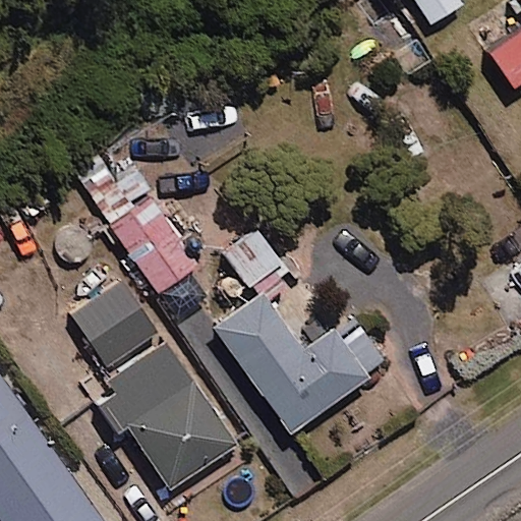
[(460,1),(459,0),(412,0),(429,23),(460,1)]
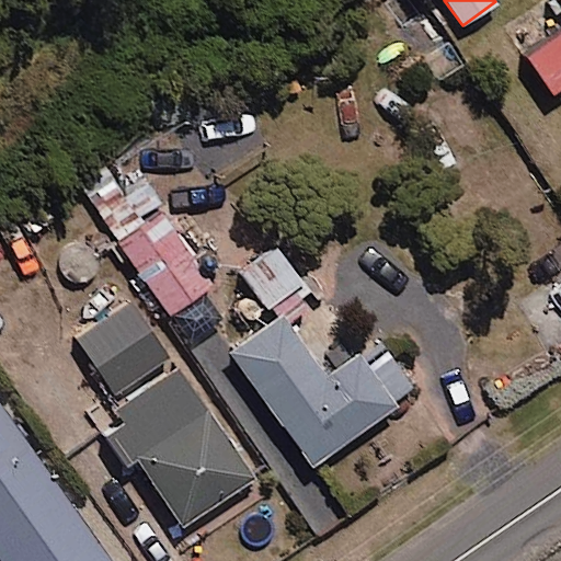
[(560,84),(560,0),(556,0),(560,8),(560,31),(522,58),(546,95),(560,84)]
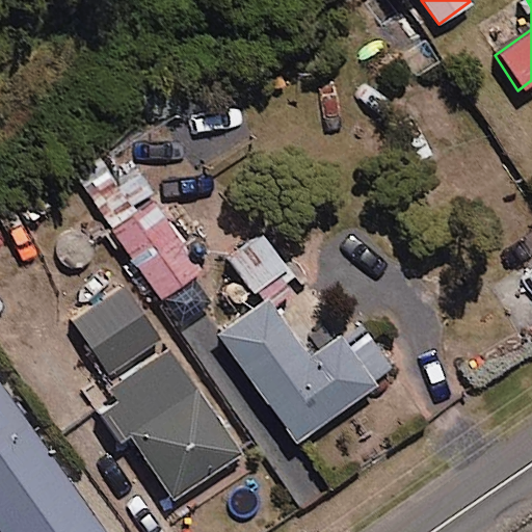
[(158,194),(138,166),(117,181),(108,166),(81,185),(161,297),(200,270),(182,245),(204,230),(171,184),(158,194)]
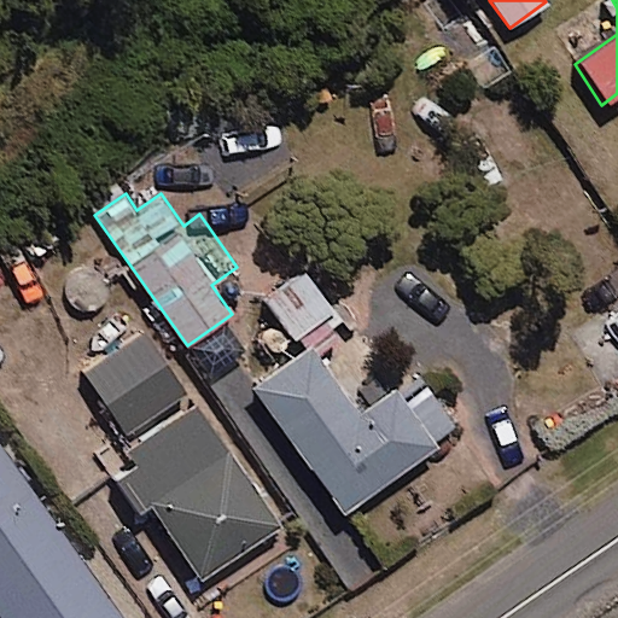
[(333,310),(304,268),(264,296),(293,338),(333,310)]
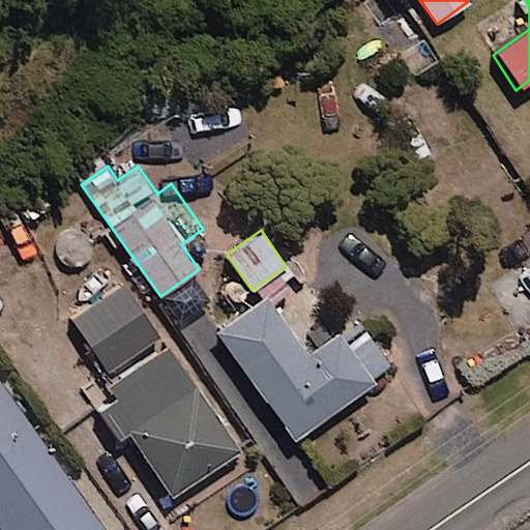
[(159,340),(124,285),(72,318),(108,373),(159,340)]
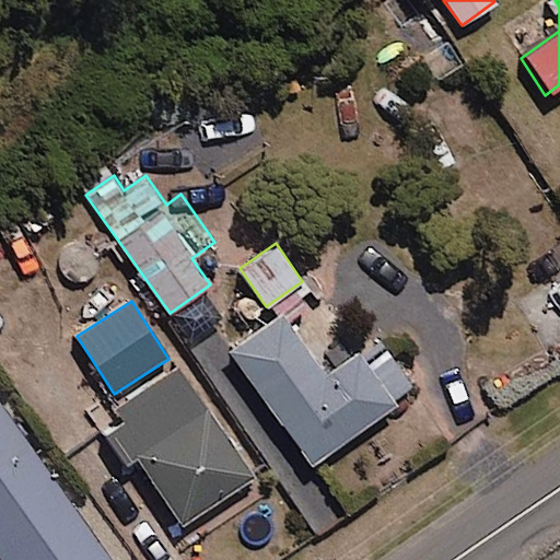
[(394,397),(416,382),(397,356),(382,365),(369,347),(326,377),(281,314),(230,350),(312,465),(398,403),(394,397)]
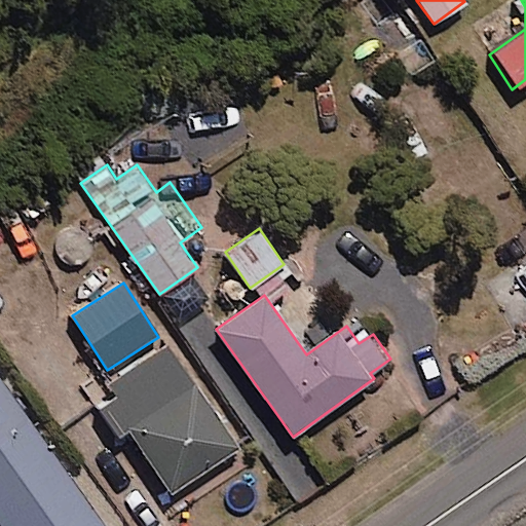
[(167,346),(108,386),(114,397),(99,407),(119,437),(128,430),(171,493),(236,450),(167,346)]
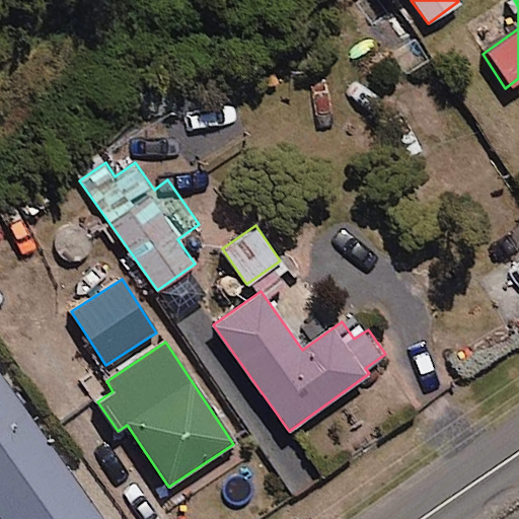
[(0,516),(2,518),(100,518),(0,376),(0,516)]
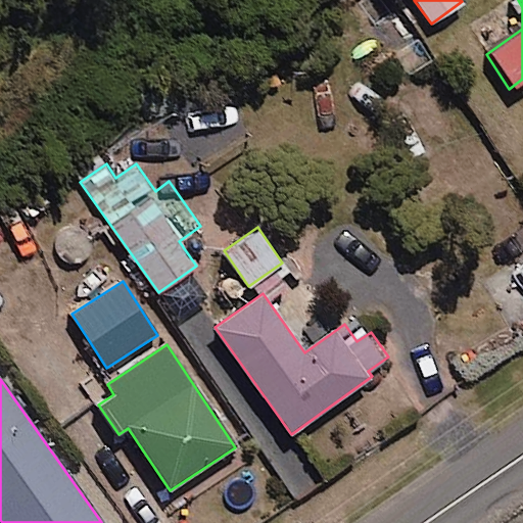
All buildings are outlined.
